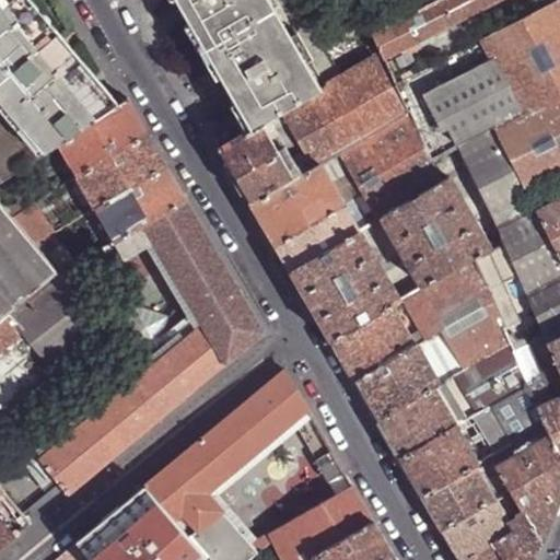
[(0,0),(0,183),(60,146),(118,107),(106,85),(56,0),(0,0)]
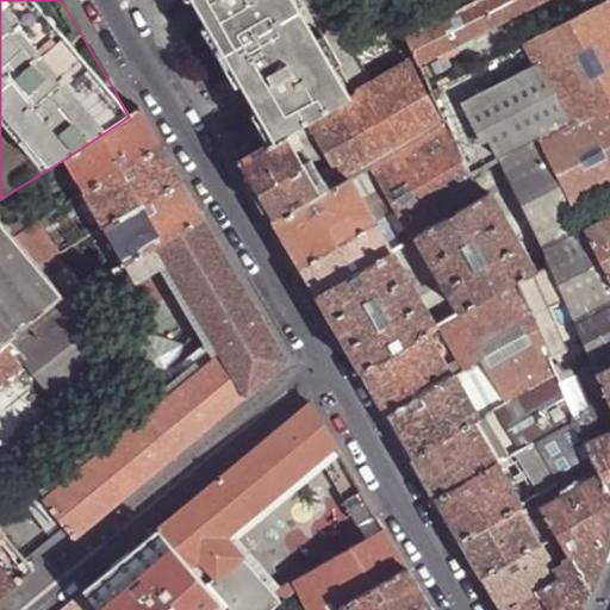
[(328,111),(349,98),(292,0),(190,0),(195,10),(207,30),(257,117),(273,143),(328,111)]
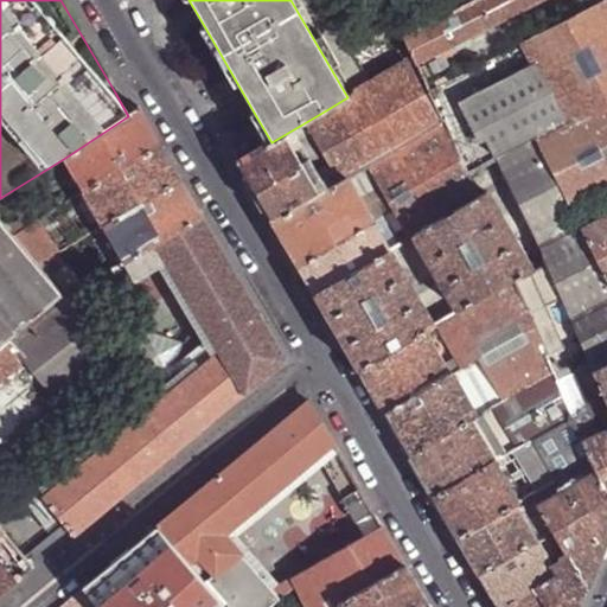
[(477,0),(403,38),(415,64),(543,0),(477,0)]
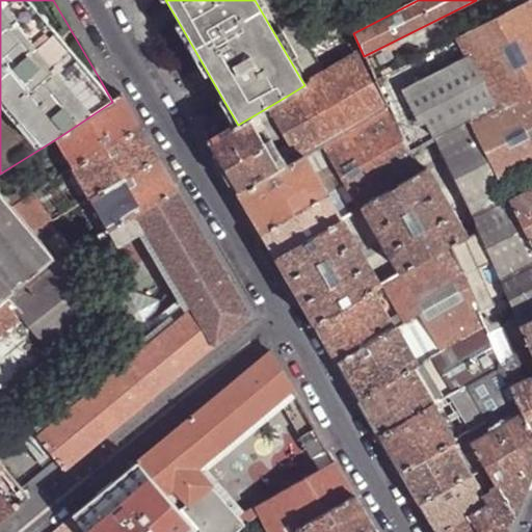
[(531,1),(460,38),(470,56),(404,90),(421,126),(427,123),(435,142),(436,141),(473,123),(531,91),(531,1)]
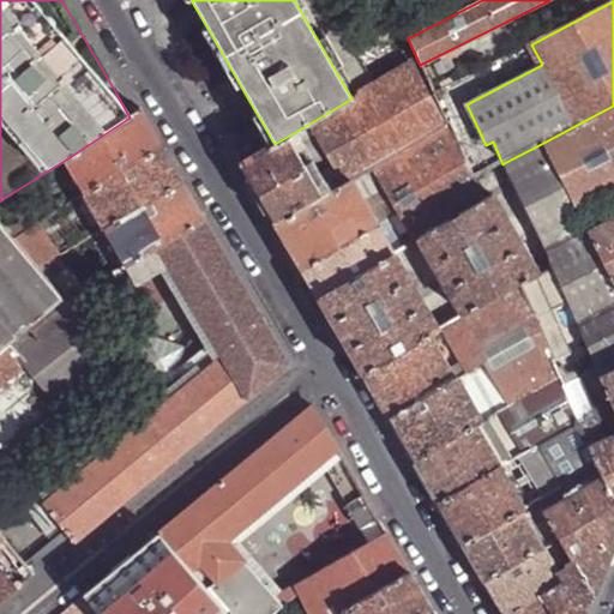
[(330,112),(363,174),(445,128),(410,66),(361,94),(351,98),(330,112)]
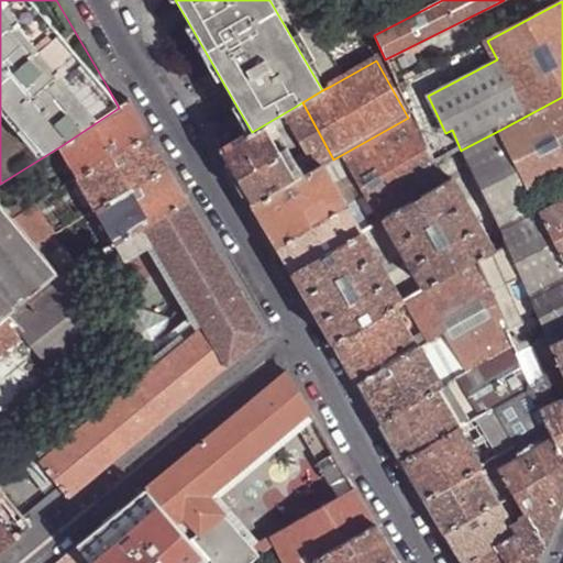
[(397,87),(434,67),(431,62),(426,64),(423,61),(392,75),(397,87)]
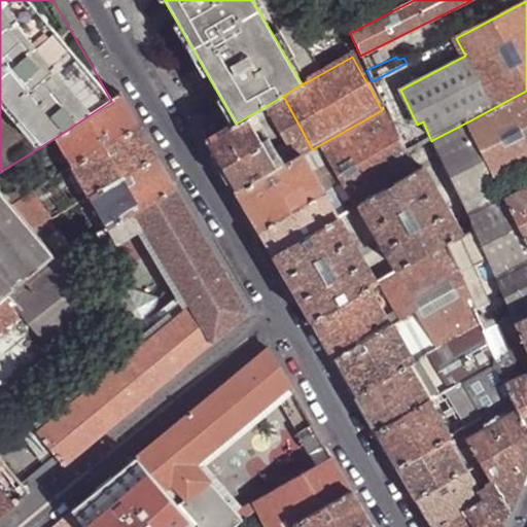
[(496,177),(526,161),(526,91),(468,121),(496,177)]
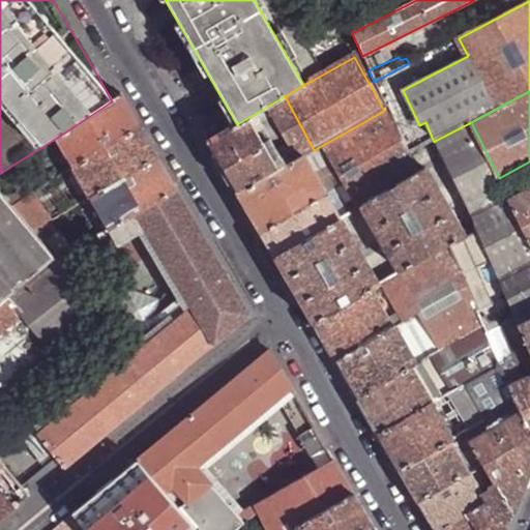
[(121,96),(112,101),(57,138),(75,168),(140,126),(130,111),(121,96)]
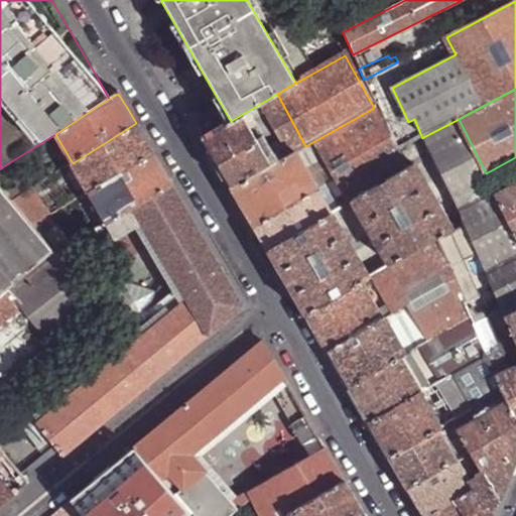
[(277,94),(231,121),(210,132),(202,137),(220,169),(230,187),(305,146),(277,94)]
